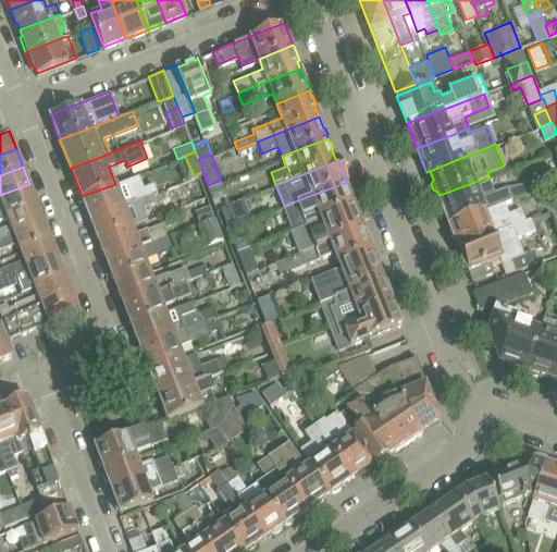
[(115,184),(82,196),(89,218),(153,193),(159,191),(155,182),(145,185),(140,174),(115,184)]
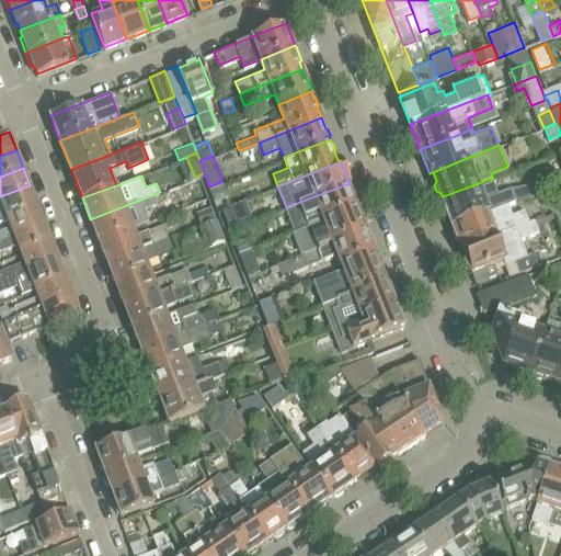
[(493,178),(443,196),(445,202),(443,206),(445,213),(449,215),(453,224),(487,210),(505,203),(507,202),(534,192),(530,183),(510,186),(497,191),(493,178)]
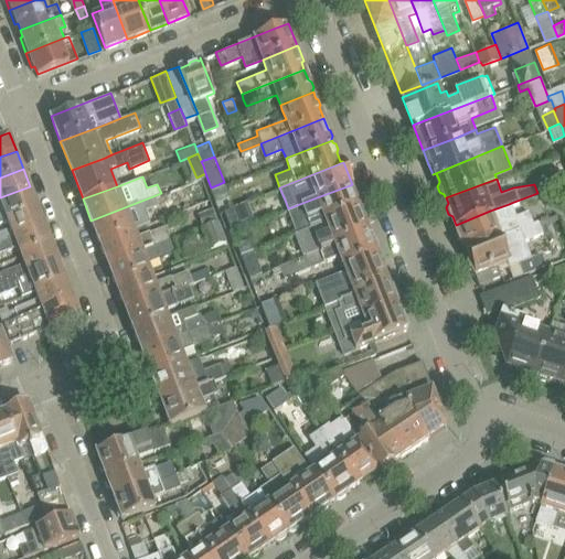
[(224,182),(211,187),(215,200),(231,194),(225,182),(224,182)]
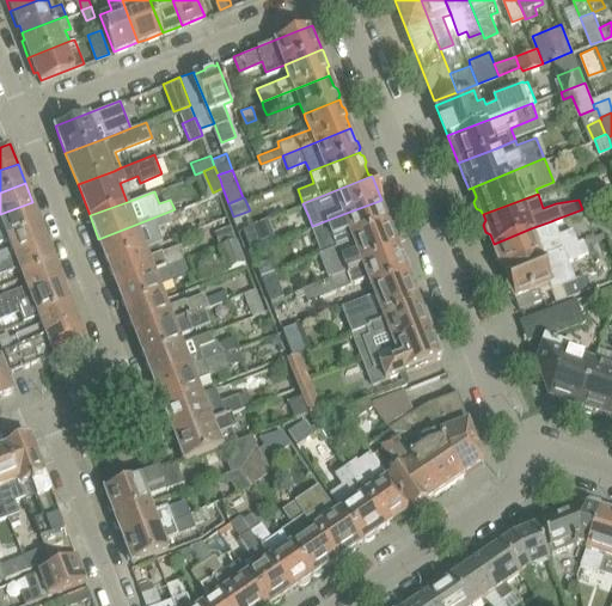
[(195,201),(169,212),(98,239),(108,261),(146,246),(142,237),(173,225),(172,224),(200,213),(195,201)]
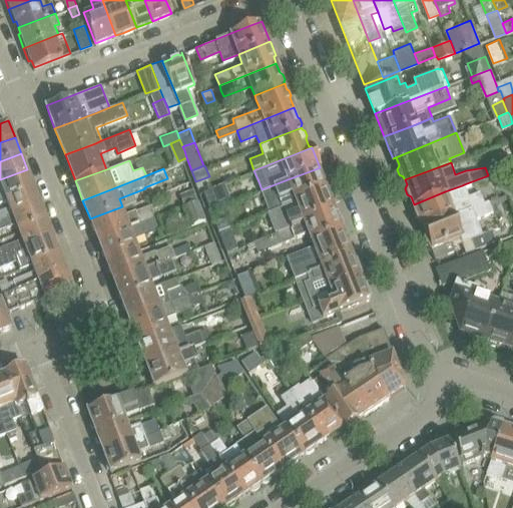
[(270,209),(296,199),(325,188),(325,186),(326,183),(324,178),(321,177),(318,168),(288,179),(262,189),(266,200),(270,209)]
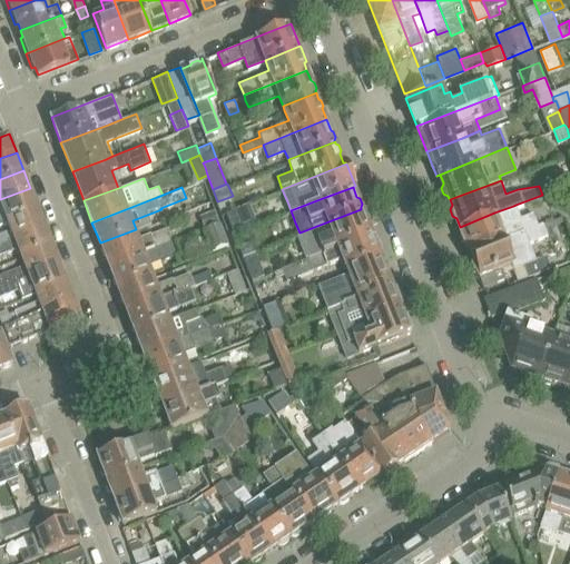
[(6,219),(38,207),(30,188),(0,199),(0,210),(2,209),(6,219)]
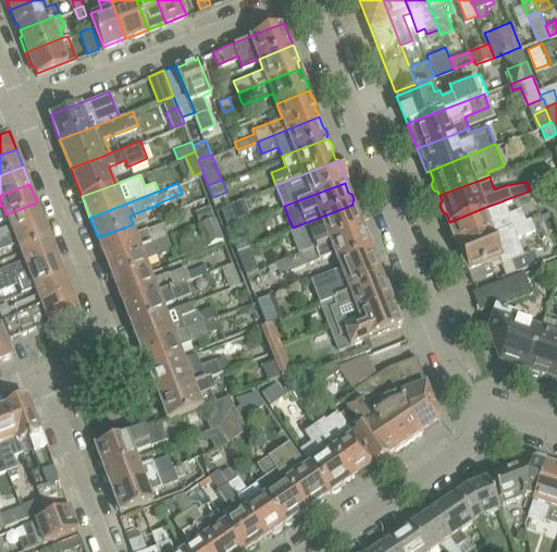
[(448,228),(450,234),(453,234),(455,235),(458,245),(525,219),(521,207),(508,211),(504,200),(502,201),(483,208),(449,222),(450,223),(448,228)]
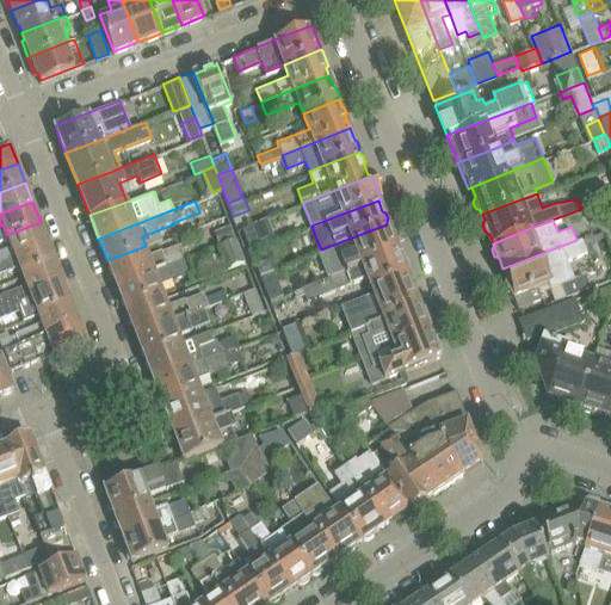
[(253,221),(242,226),(252,249),(258,247),(263,246),(253,221)]
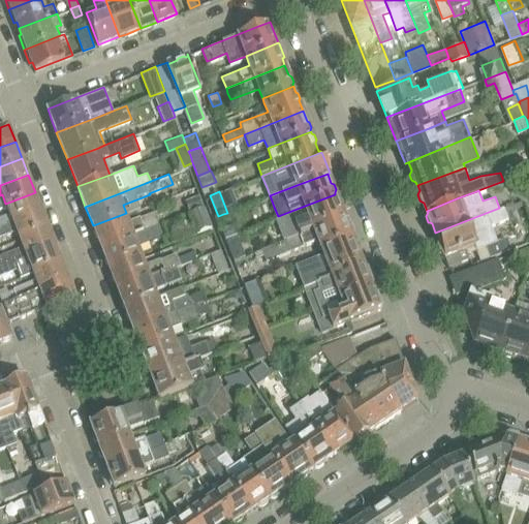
[(0,224),(41,208),(35,192),(5,204),(8,211),(0,214),(0,224)]
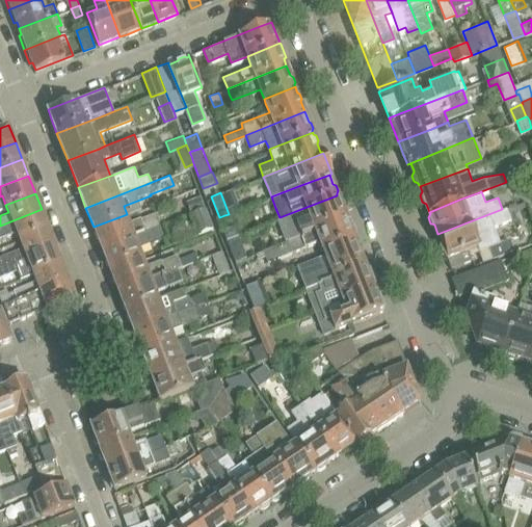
[(201,193),(190,198),(195,210),(206,206),(201,193)]
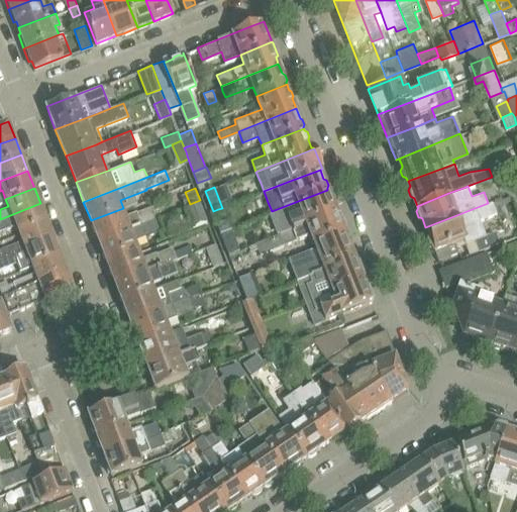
[(328,191),(327,190),(298,201),(272,211),(275,221),(280,232),(335,210),(332,200),(333,197),(331,192),(328,191)]
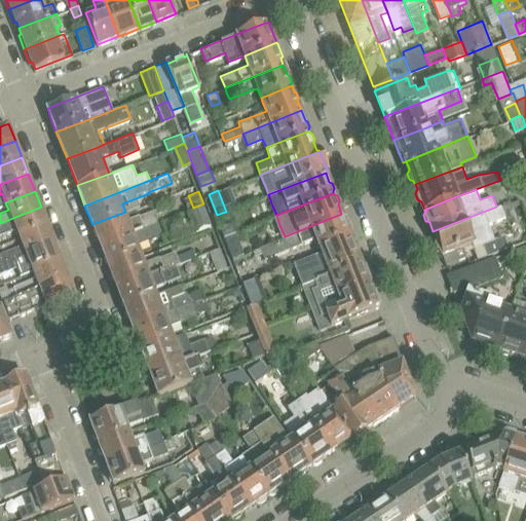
[(203,203),(188,210),(195,229),(211,223),(203,203)]
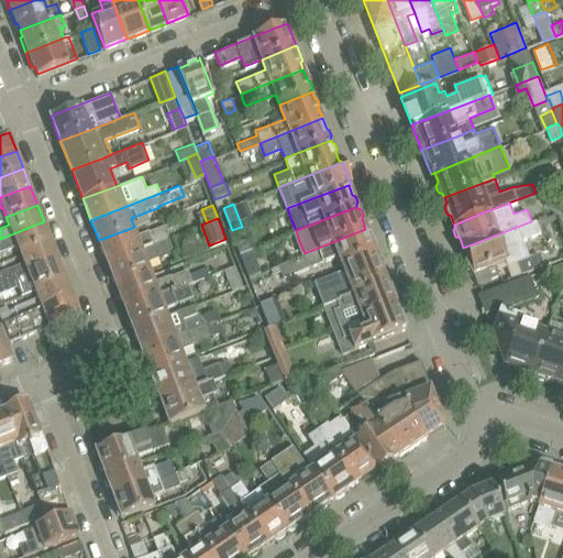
[(531,221),(463,248),(467,256),(465,261),(467,266),(472,269),(473,272),(495,263),(496,265),(507,261),(508,263),(518,259),(522,272),(544,263),(540,251),(529,255),(522,238),(541,230),(539,225),(537,219),(531,221)]
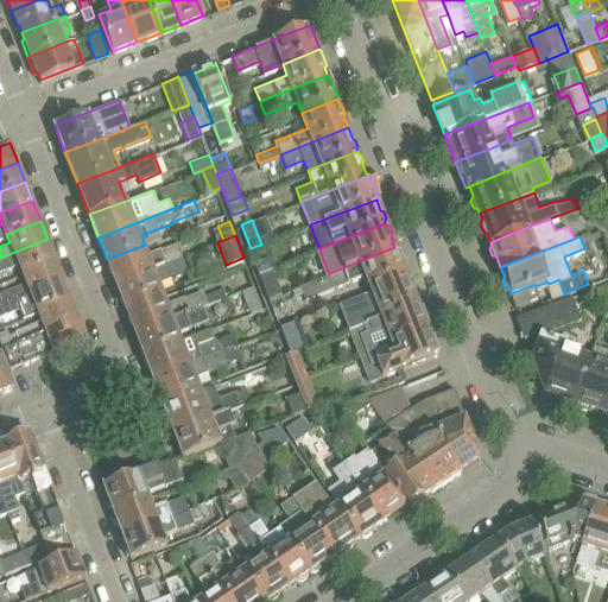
[(21,272),(56,259),(48,239),(0,258),(0,268),(17,263),(21,272)]
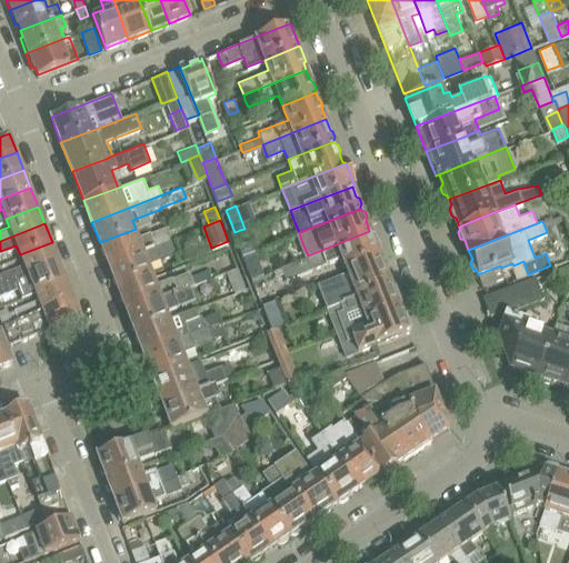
[(110,262),(172,239),(168,225),(139,237),(136,229),(100,242),(103,252),(107,253),(110,262)]
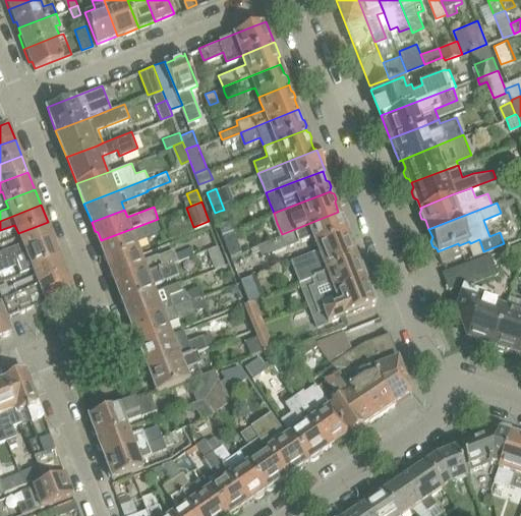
[(282,234),(257,243),(263,255),(312,235),(316,245),(347,233),(346,230),(347,228),(345,222),(342,221),(338,212),(282,234)]
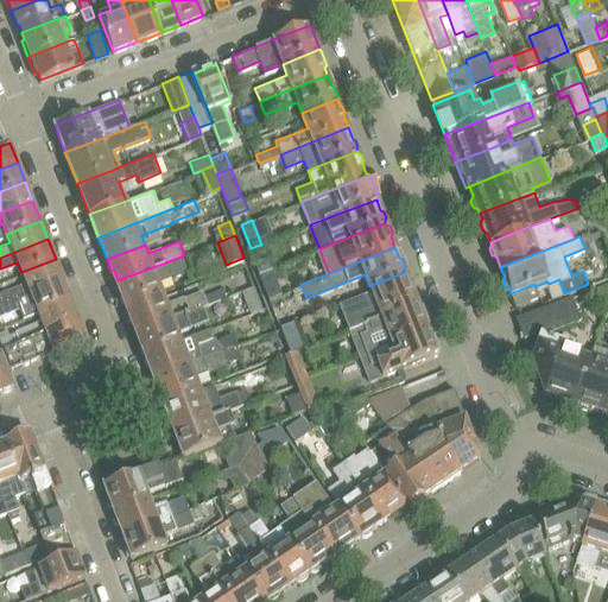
[(184,255),(118,280),(121,291),(120,295),(122,301),(126,302),(126,304),(163,290),(159,280),(190,268),(184,255)]
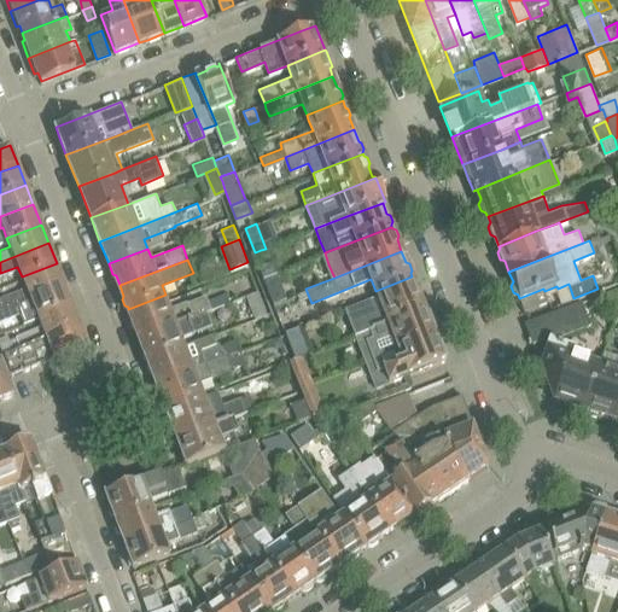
[(273,260),(260,264),(264,277),(270,274),(278,272),(273,260)]
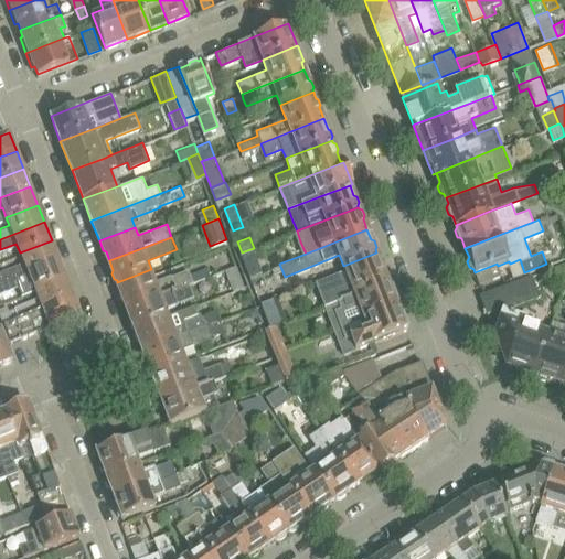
[(0,280),(59,258),(52,240),(20,253),(23,261),(0,269),(0,280)]
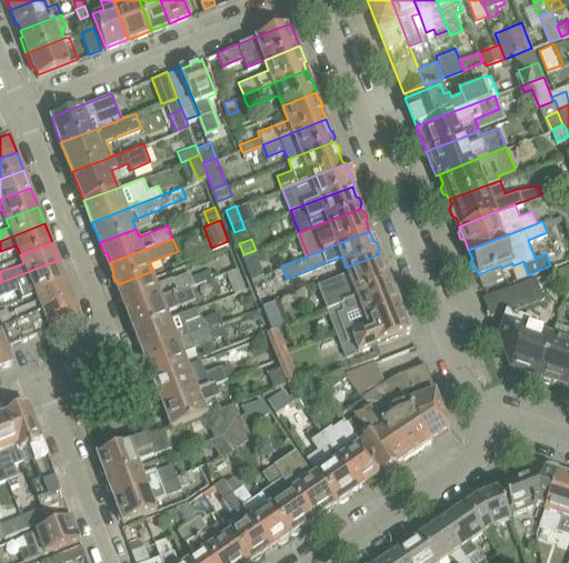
[(243,254),(252,278),(265,273),(256,250),(249,252),(243,254)]
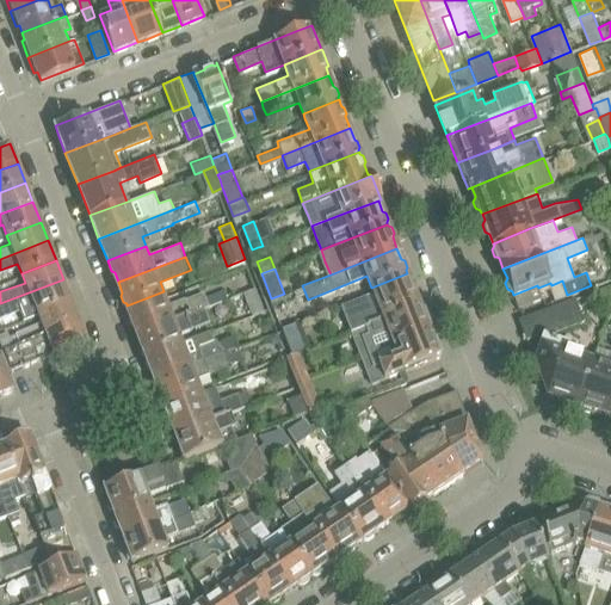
[(374,292),(341,304),(352,331),(419,304),(414,292),(415,289),(413,283),(409,282),(408,278),(407,273),(371,288),(374,292)]
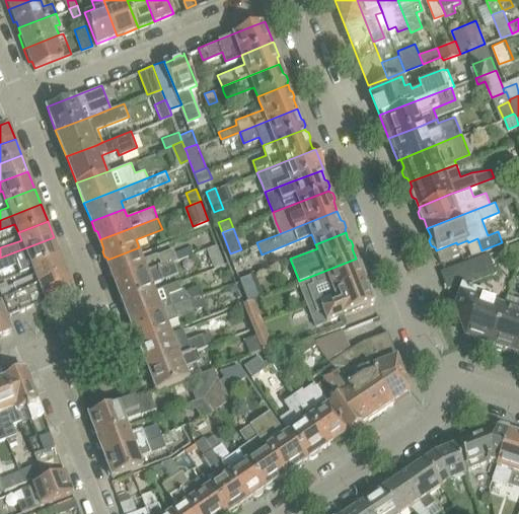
[(30,266),(60,253),(54,237),(0,258),(0,268),(16,262),(19,270),(30,266)]
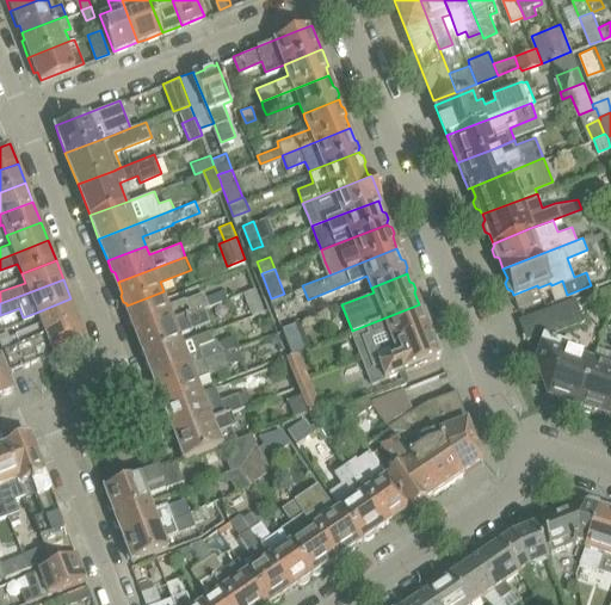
[(610,282),(597,288),(603,302),(610,298),(610,282)]
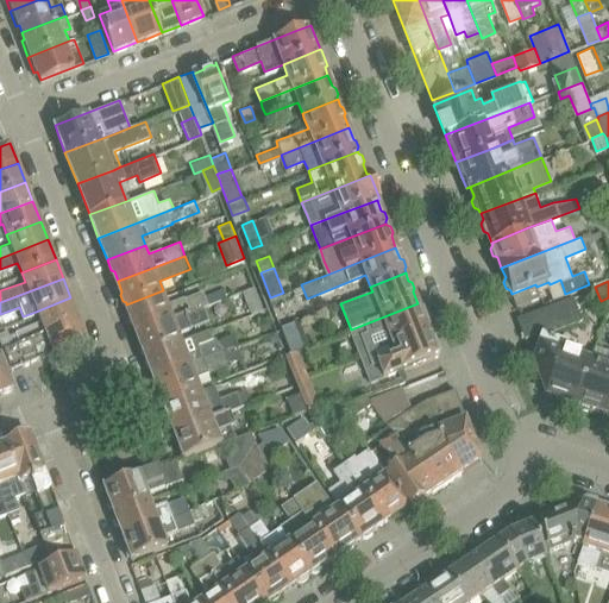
[(516,306),(540,296),(535,284),(512,294),(516,306)]
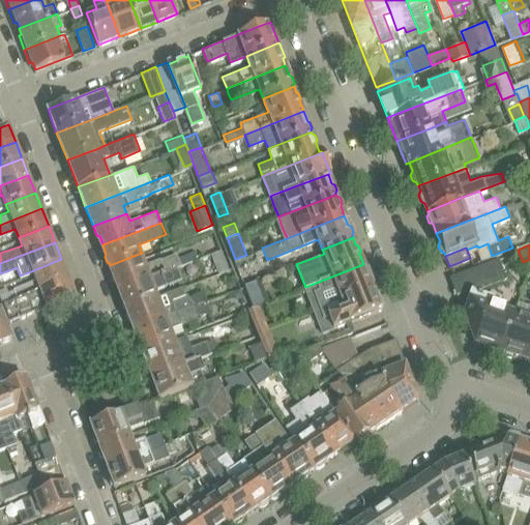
[(219,271),(229,268),(222,249),(212,253),(219,271)]
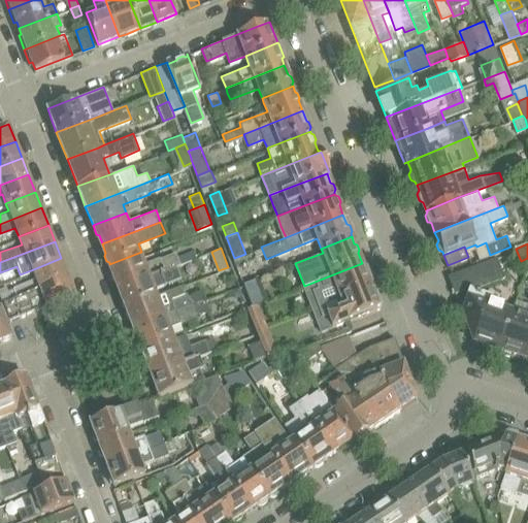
[(109,264),(111,269),(110,272),(112,278),(116,279),(119,288),(177,265),(197,258),(193,249),(177,255),(176,252),(145,263),(141,252),(109,264)]
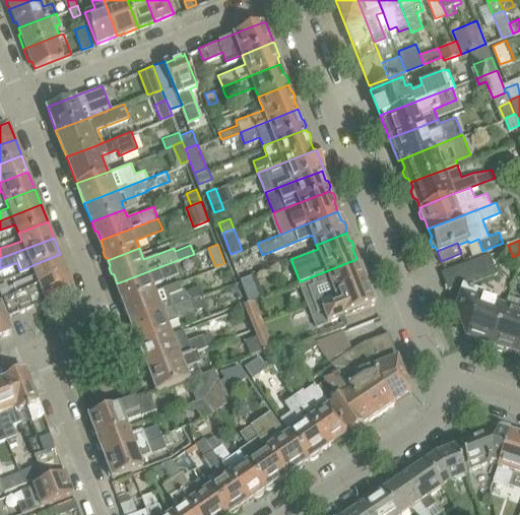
[(446,269),(442,271),(451,296),(453,302),(457,311),(465,287),(466,283),(497,272),(489,252),(446,269)]
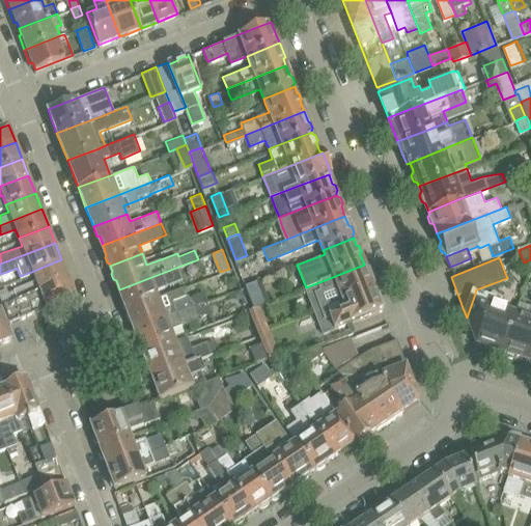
[(0,297),(2,303),(68,277),(61,259),(31,272),(34,280),(12,288),(7,291),(5,287),(0,288),(0,297)]
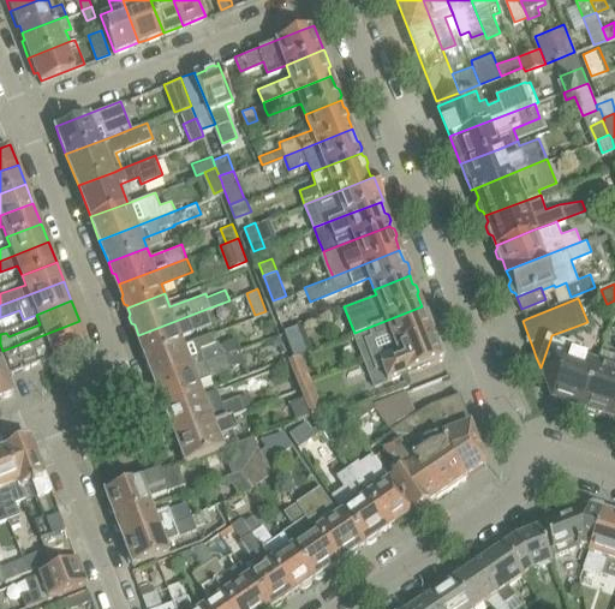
[(424,314),(422,306),(354,333),(364,358),(434,330),(427,312),(424,314)]
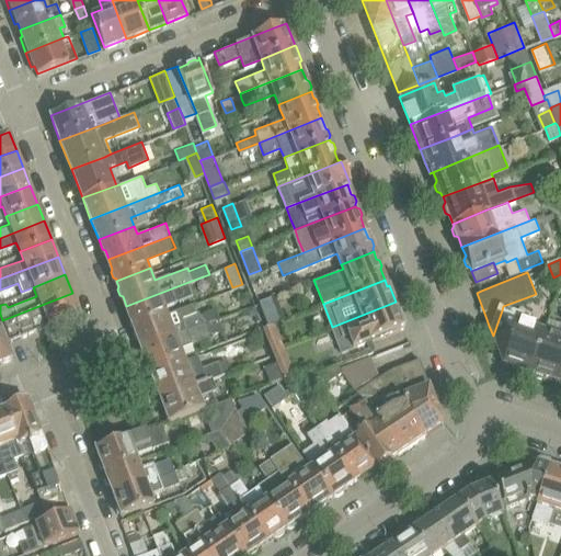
[(128,317),(132,327),(168,313),(164,305),(193,294),(189,282),(126,306),(129,315),(128,317)]
